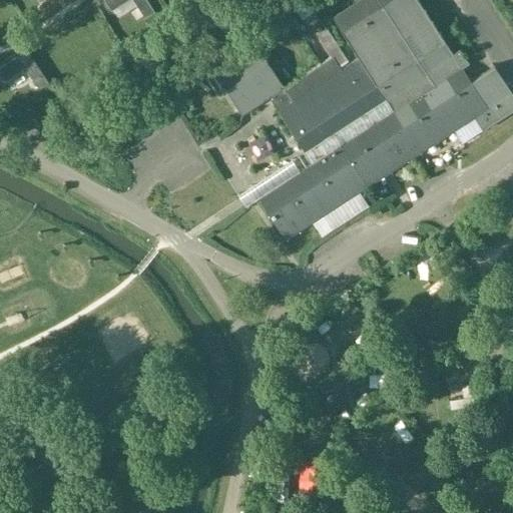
[(153,12),(149,6),(145,0),(103,0),(110,10),(124,0),(132,0),(144,17),(153,12)]
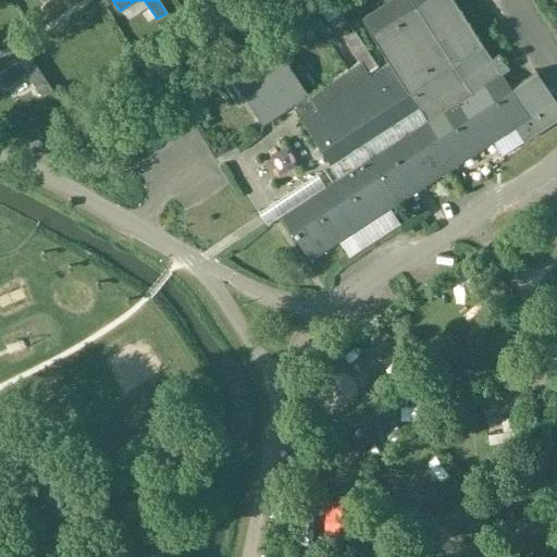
[(279,50),(233,79),(262,124),(292,106),(330,164),(418,107),(426,120),(280,215),(309,260),(514,127),(523,141),(556,118),(556,104),(535,71),(509,88),(500,74),(507,69),(497,53),(491,59),(453,0),(387,0),(360,19),(388,61),(316,109),(279,50)]
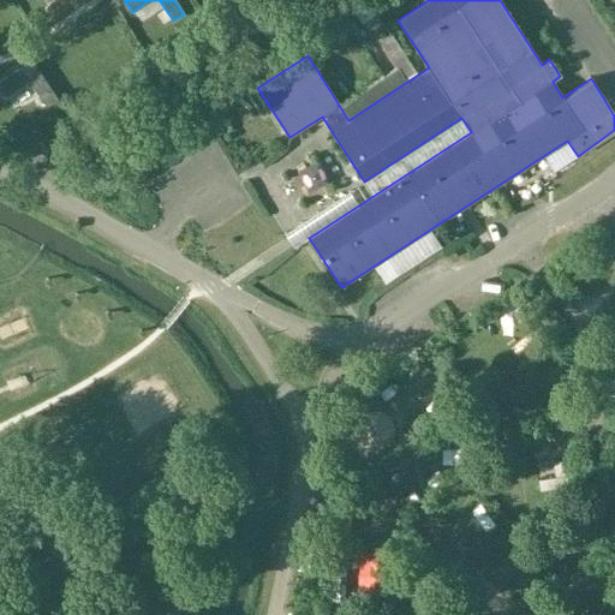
[(370,42),(390,77),(405,69),(384,34),(370,42)]
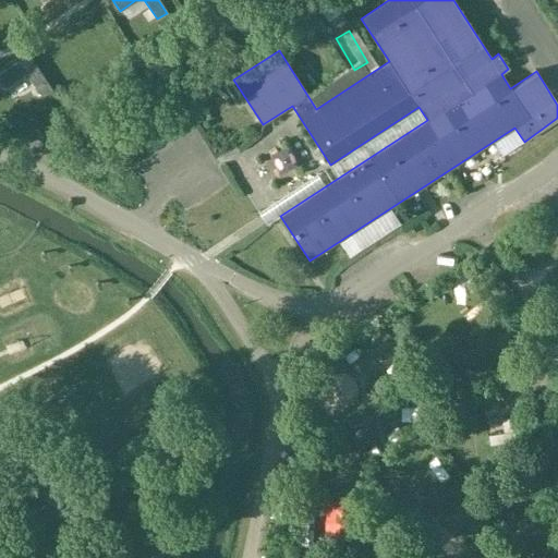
[(51,91),(46,82),(27,55),(0,72),(0,81),(3,86),(26,72),(41,96),(51,91)]
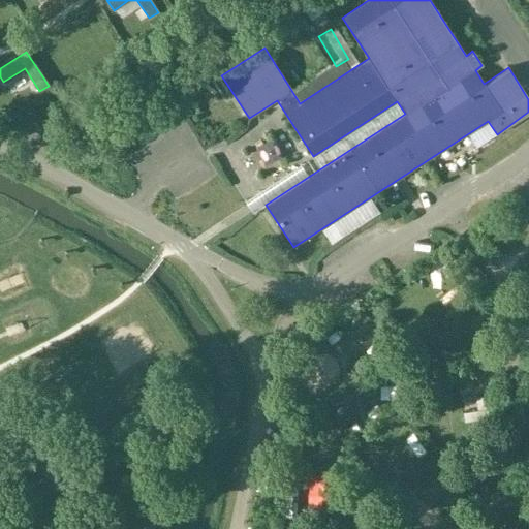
[(90,160),(97,147),(85,139),(78,153),(90,160)]
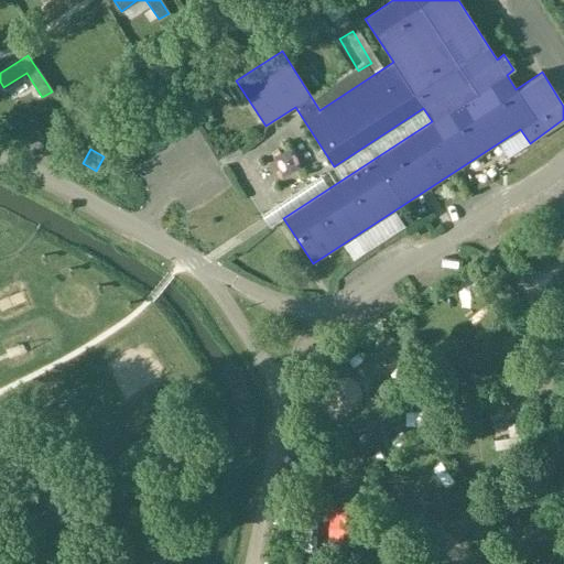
[(435,510),(440,521),(459,513),(456,502),(435,510)]
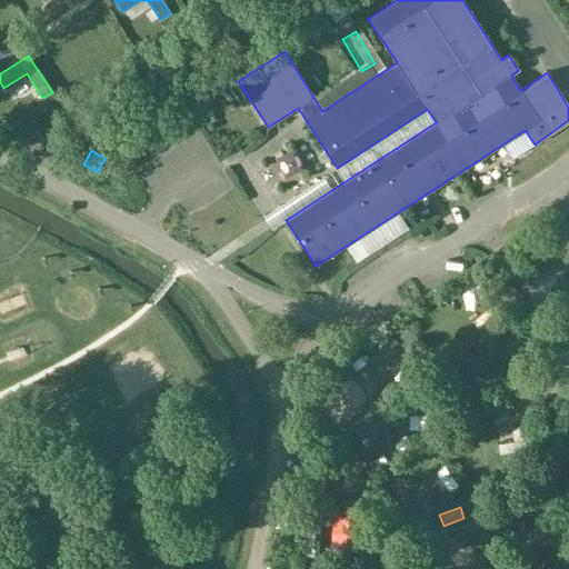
[(548,566),(550,568),(568,568),(568,565),(561,556),(548,566)]
